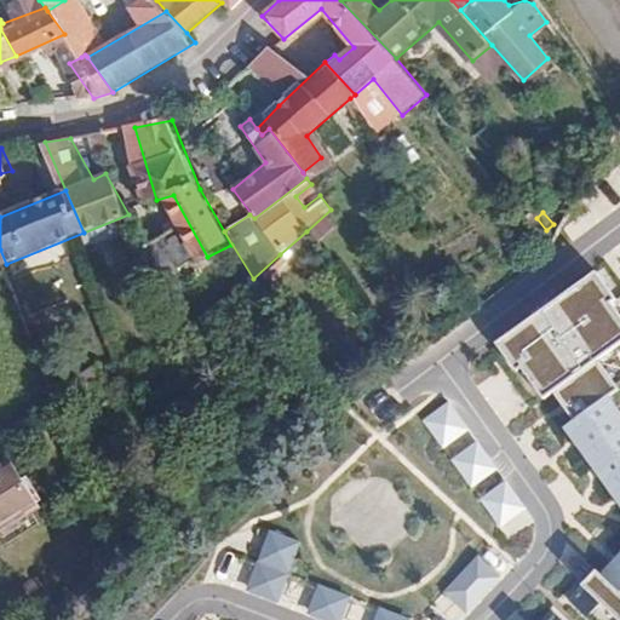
[(187,271),(168,236),(147,248),(166,282),(187,271)]
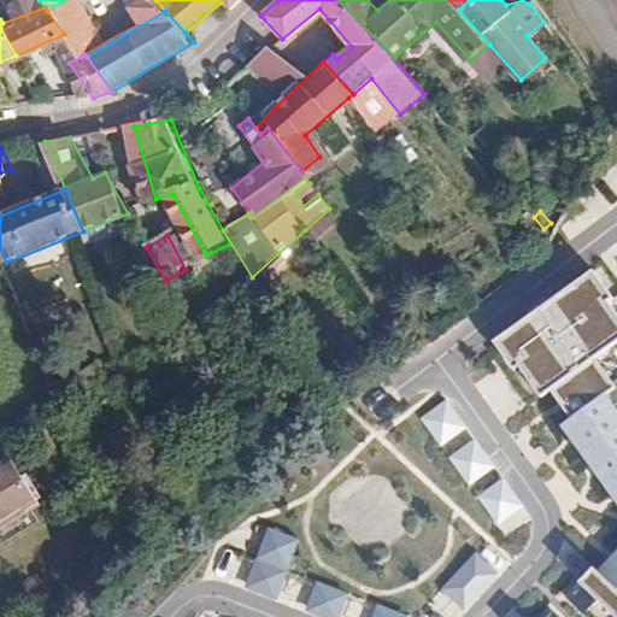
[(278,253),(252,277),(257,285),(285,260),(278,253)]
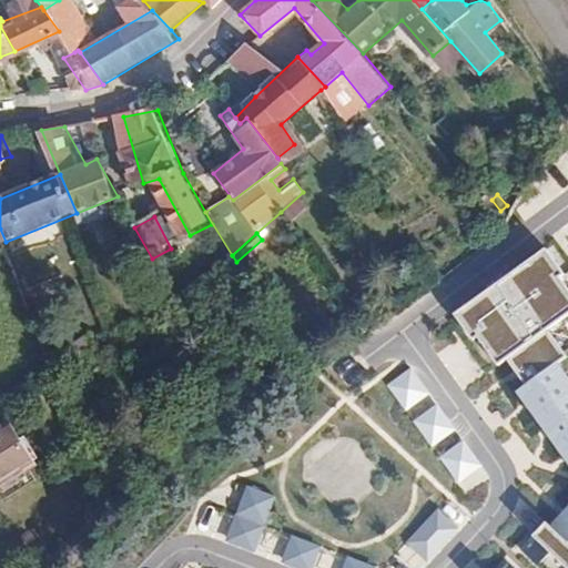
[(467,310),(505,364),(515,357),(555,328),(567,317),(567,276),(567,266),(554,247),(467,310)]
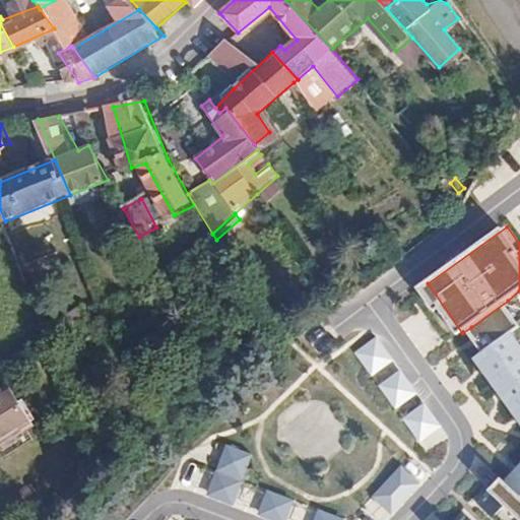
[(519,317),(508,301),(471,327),(488,350),(512,333),(517,329),(519,326),(519,317)]
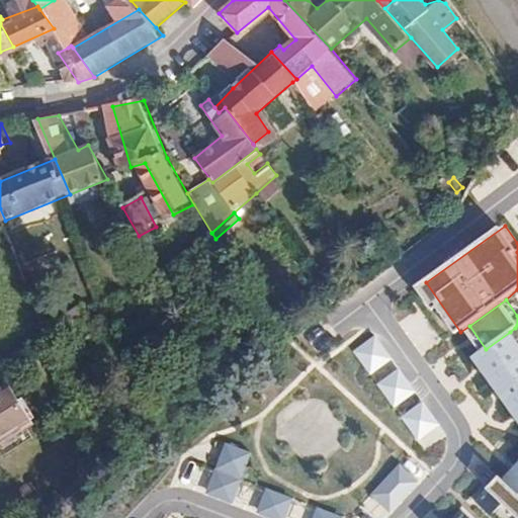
[(486,349),(478,354),(496,379),(517,362),(517,331),(515,328),(510,332),(486,349)]
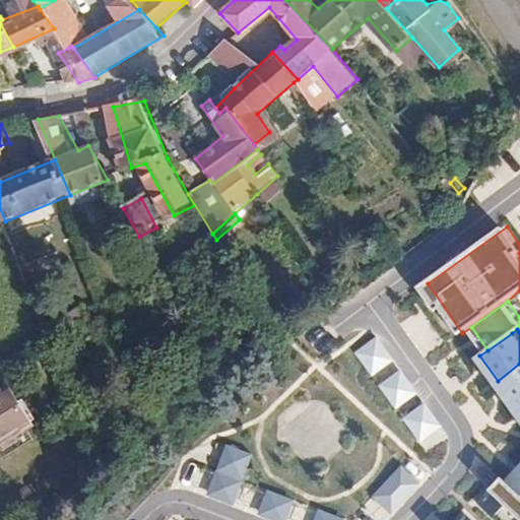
[(370,375),(394,361),(380,336),(355,350),(370,375)]
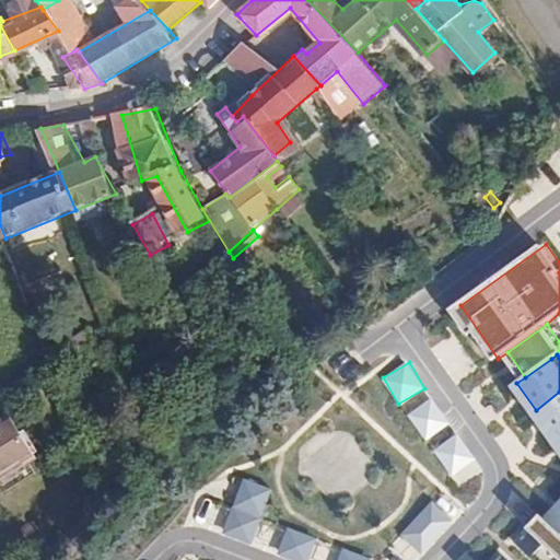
[(559,392),(536,410),(543,419),(555,436),(559,432),(559,392)]
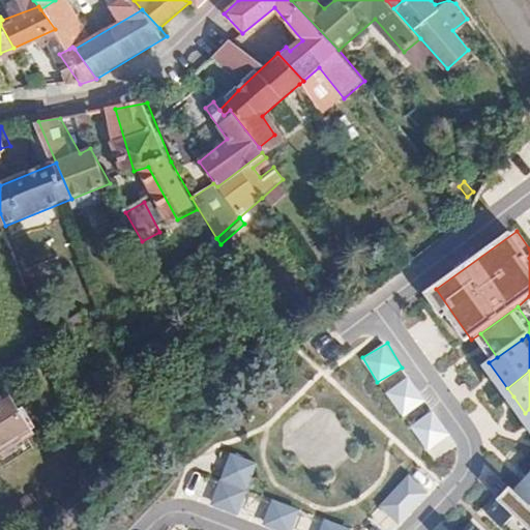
[(411,376),(386,392),(403,418),(428,402),(411,376)]
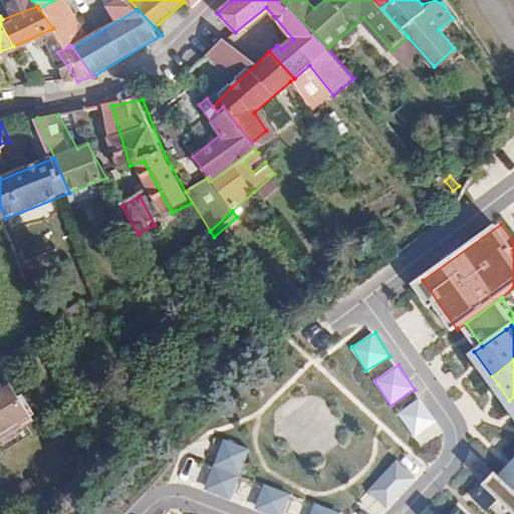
[(0,445),(39,419),(14,380),(0,390),(0,445)]
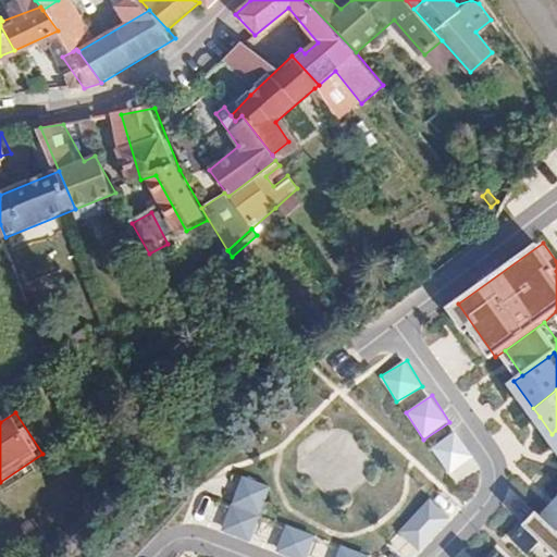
[(450,483),(479,472),(462,432),(434,443),(450,483)]
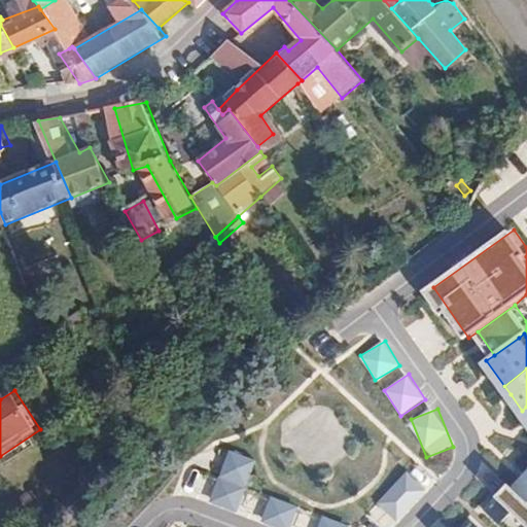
[(211,502),(239,512),(257,458),(230,449),(211,502)]
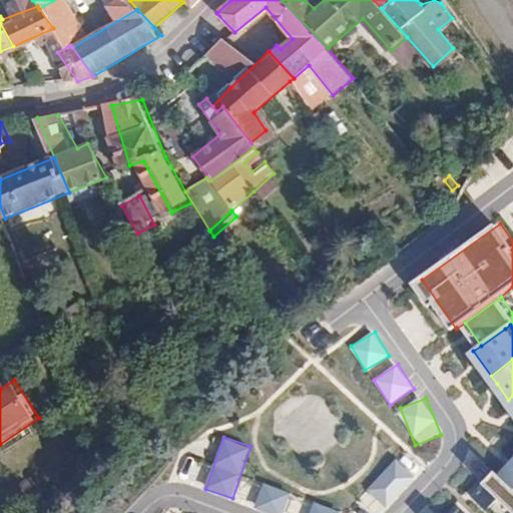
[(368,491),(389,509),(418,475),(396,457),(368,491)]
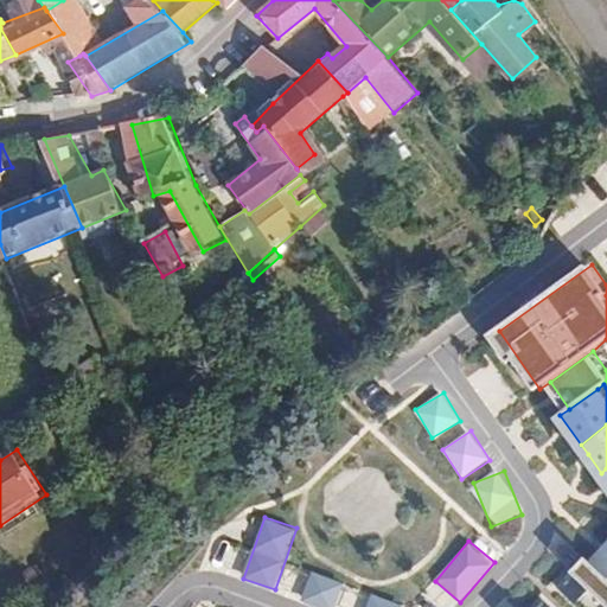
[(606,544),(595,557),(606,568),(606,544)]
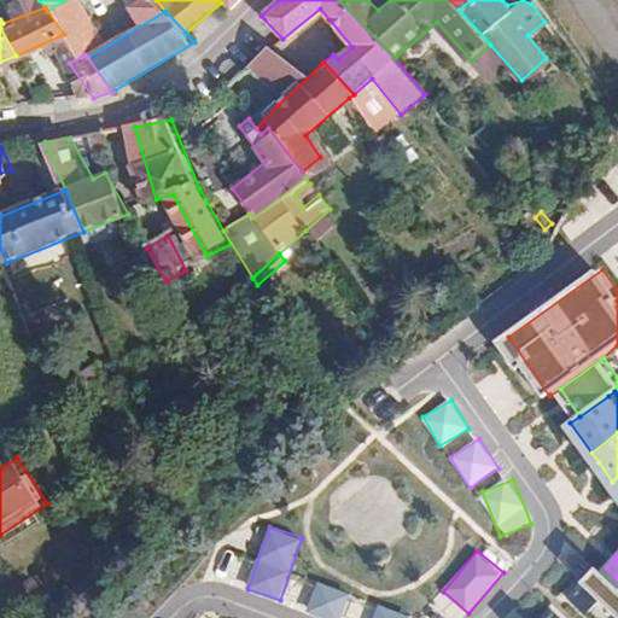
[(617,617),(617,578),(606,567),(602,563),(572,594),(598,617),(617,617)]
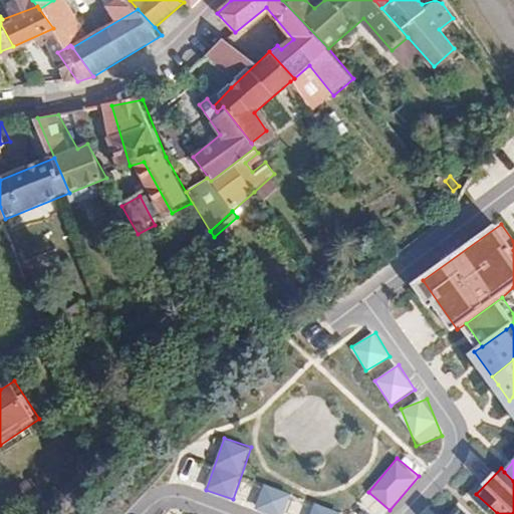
[(265,483),(255,508),(269,513),(284,513),(293,493),(265,483)]
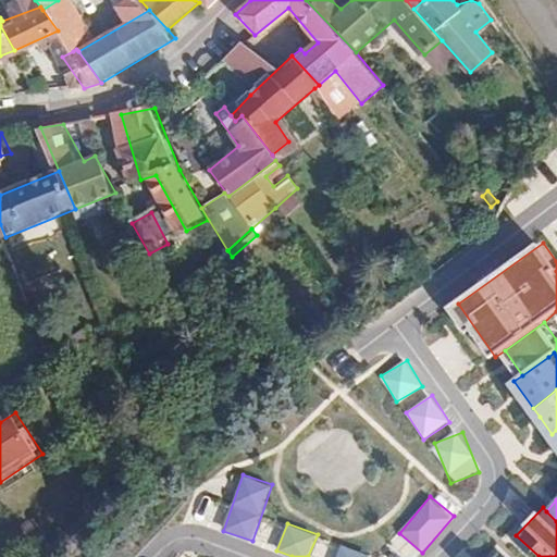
[(374,556),(344,543),(336,556),(374,556)]
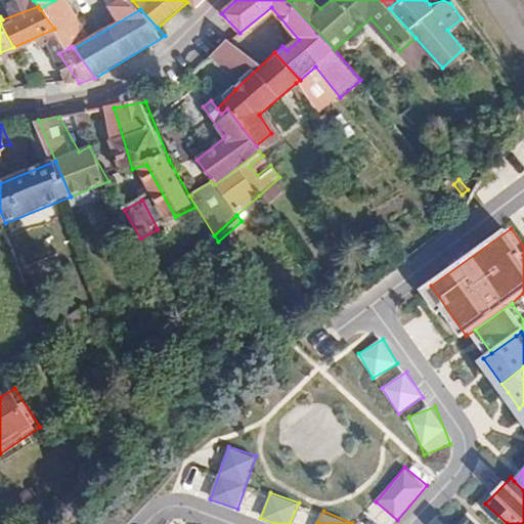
[(484,523),(475,515),(466,523),(484,523)]
